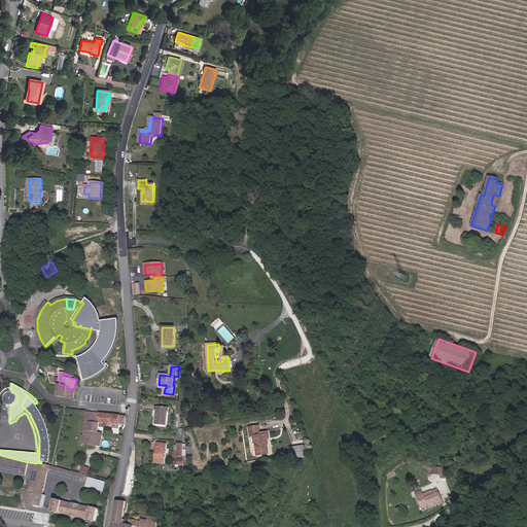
[(73,399),(74,389),(68,388),(68,386),(59,384),(57,396),(73,399)]
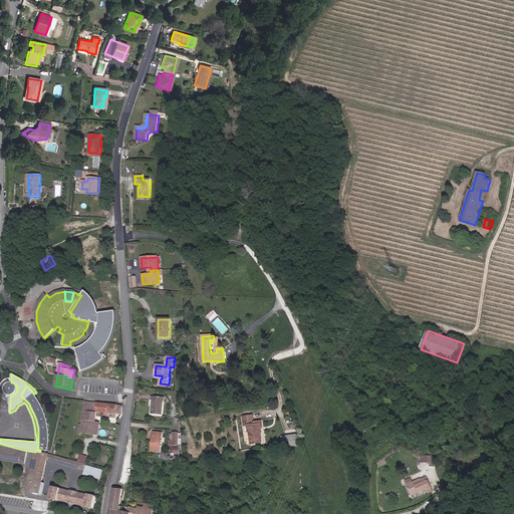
[(17,390),(17,388),(16,387),(16,386),(15,383),(14,383),(13,382),(11,382),(11,377),(8,378),(7,378),(5,380),(3,381),(1,384),(1,387),(0,389),(1,392),(1,395),(3,397),(5,399),(6,401),(10,402),(10,396),(12,396),(13,395),(14,394),(16,393),(16,392),(17,390)]
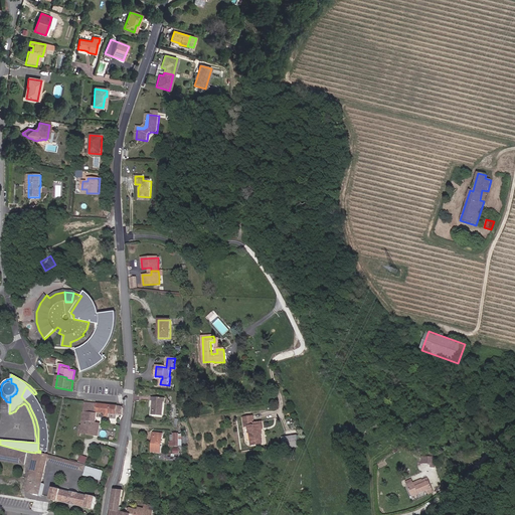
[(48,427),(47,420),(46,416),(43,409),(39,402),(34,394),(29,389),(26,386),(21,396),(26,401),(29,404),(30,407),(32,411),(33,413),(34,415),(36,420),(37,424),(38,428),(38,436),(38,441),(38,451),(40,451),(48,453),(49,445),(49,439),(49,436),(48,427)]
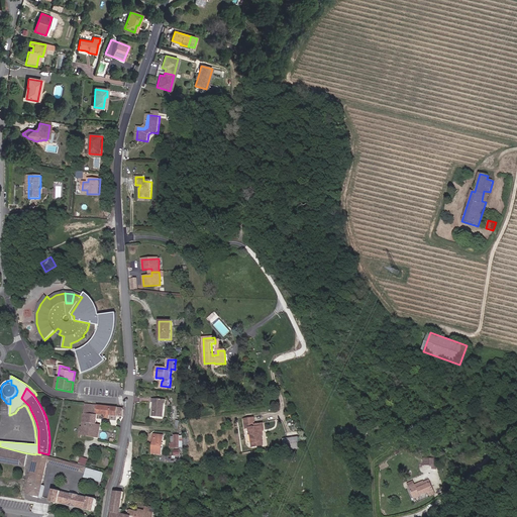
[(164,418),(165,404),(166,404),(167,400),(152,399),(152,403),(154,403),(152,417),(164,418)]
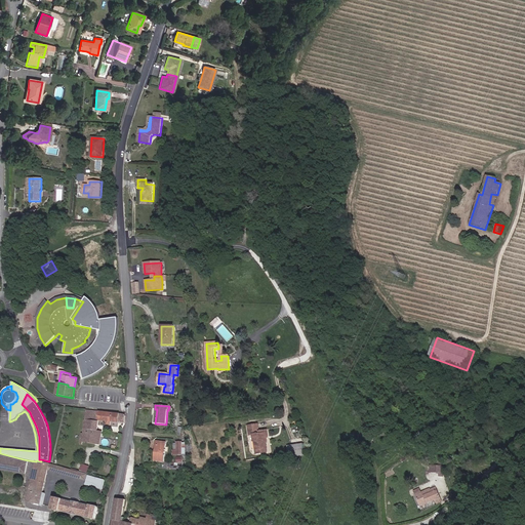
[(125,423),(125,414),(86,410),(83,434),(81,433),(80,444),(82,444),(82,442),(95,444),(97,432),(98,420),(107,421),(111,421),(125,423)]
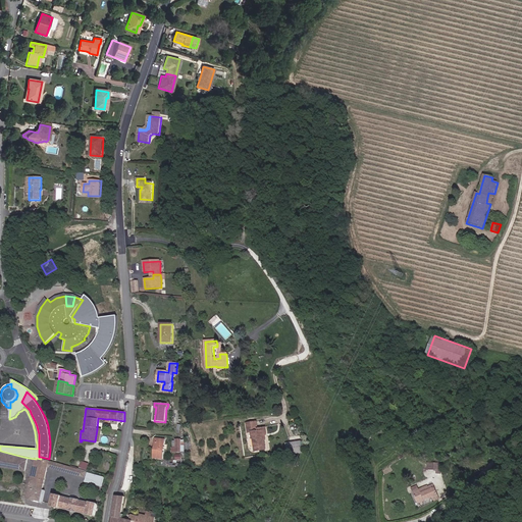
[(265,450),(263,435),(266,435),(265,428),(258,429),(257,422),(246,423),(248,433),(252,432),(254,447),(258,446),(259,451),(265,450)]
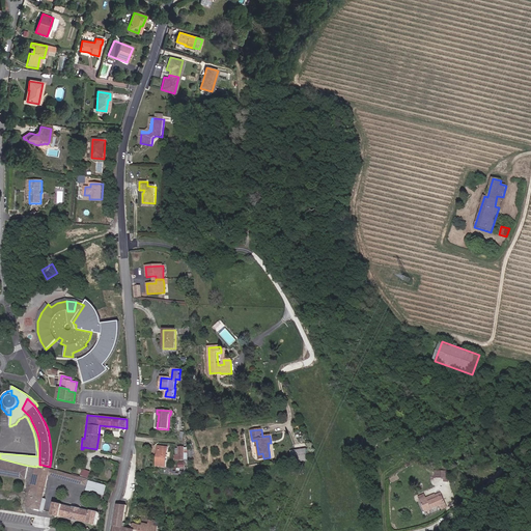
[(166,468),(168,448),(159,446),(157,466),(166,468)]
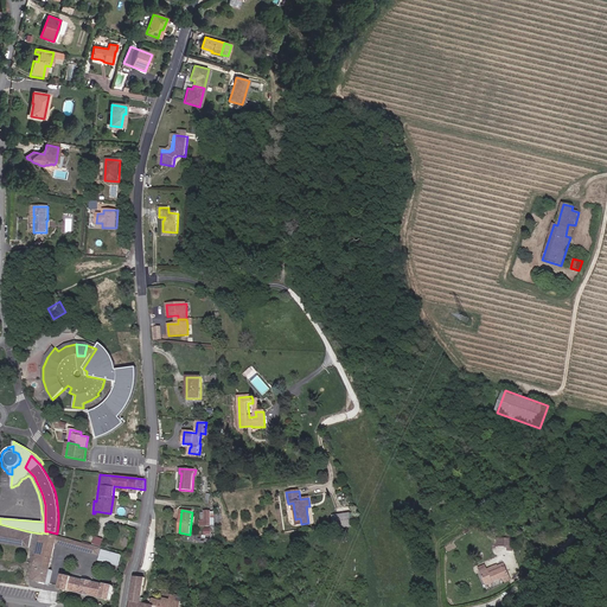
[(211,526),(211,512),(205,512),(205,521),(202,521),(202,526),(211,526)]
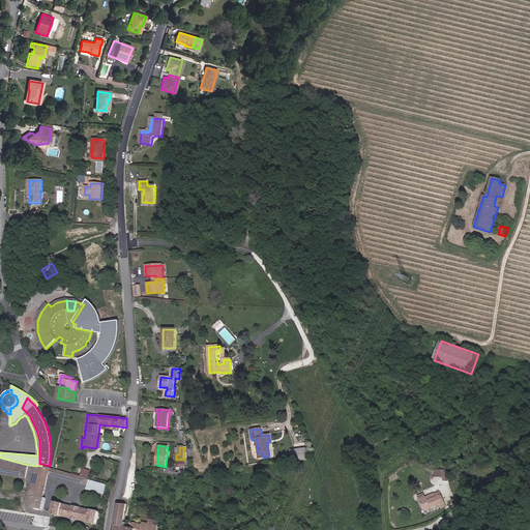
[(307,460),(306,448),(291,450),(291,453),(304,451),(305,460),(307,460)]
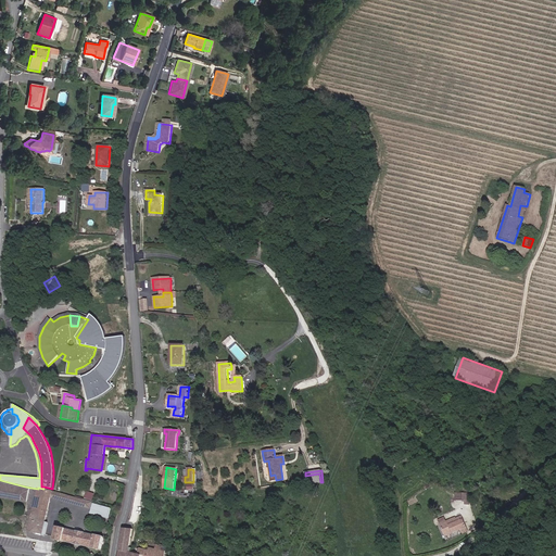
[(320,482),(319,474),(305,476),(306,484),(320,482)]
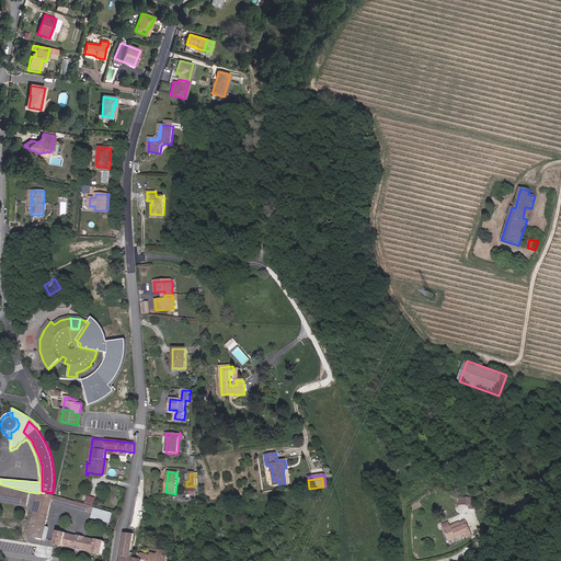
[(0,501),(27,507),(30,492),(0,487),(0,501)]
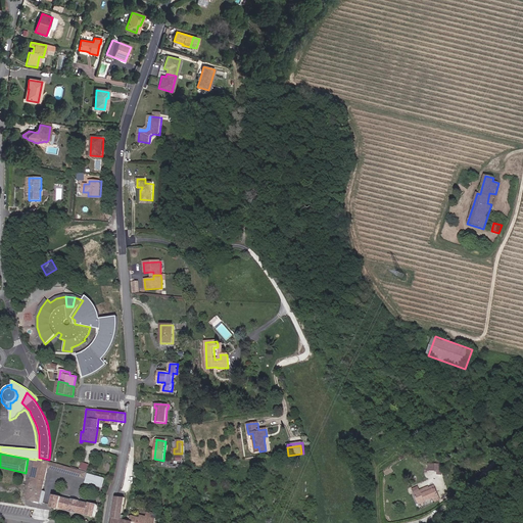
[(48,468),(49,462),(41,460),(36,459),(36,460),(27,500),(43,503),(45,492),(42,491),(48,468)]
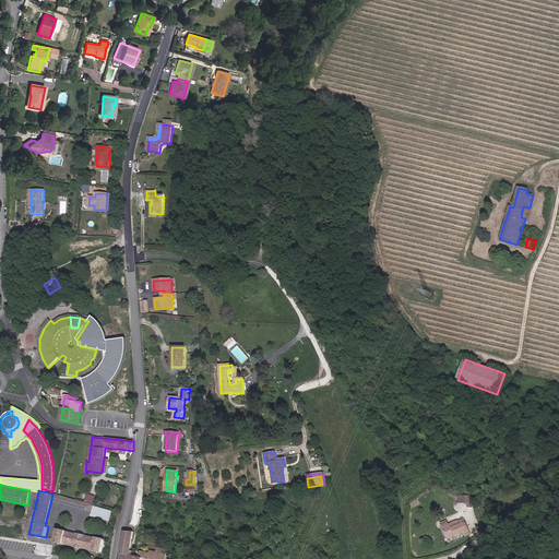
[(84,503),(52,494),(51,500),(92,512),(93,509),(83,506),(84,503)]
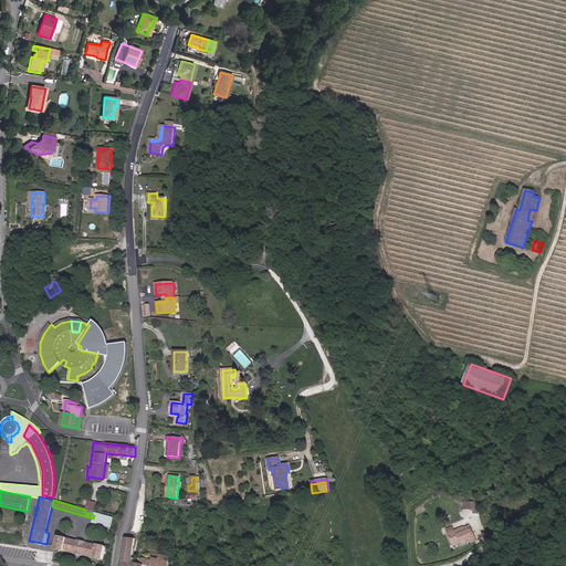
[(87,506),(95,509),(97,502),(88,500),(87,506)]
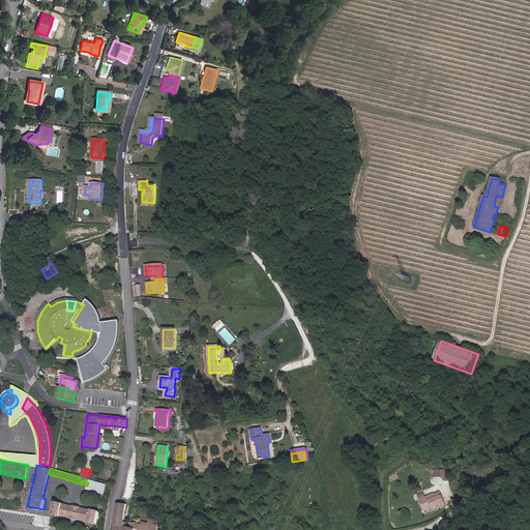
[(444,476),(444,480),(448,480),(449,470),(435,469),(435,476),(444,476)]
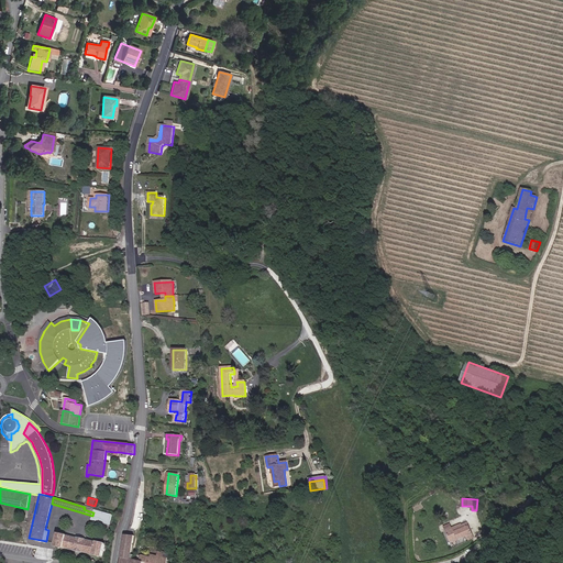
[(110,526),(113,515),(95,509),(91,520),(110,526)]
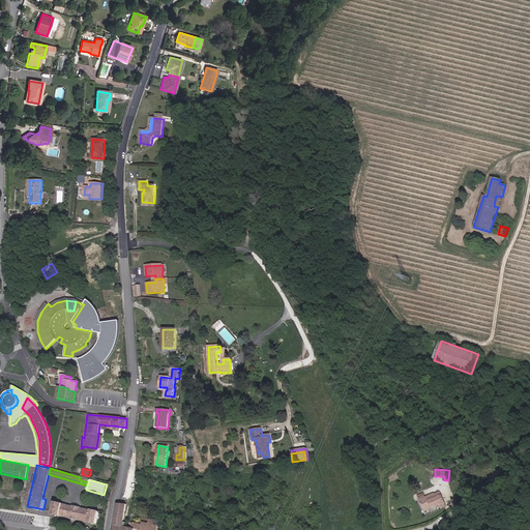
[(439,505),(444,502),(440,492),(435,494),(436,497),(435,497),(434,494),(424,497),(423,494),(418,496),(424,510),(439,505)]
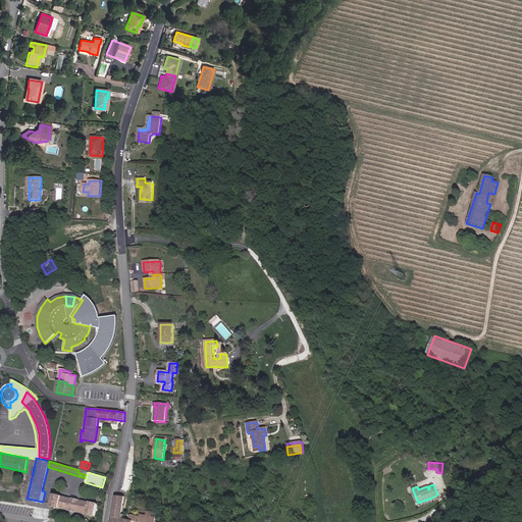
[(95,517),(98,505),(90,503),(80,501),(71,499),(61,497),(54,494),(51,507),(59,509),(59,508),(69,511),(77,513),(95,517)]
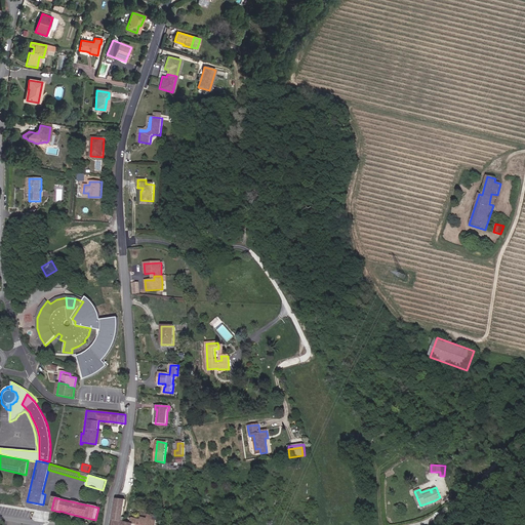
[(123,524),(124,522),(122,522),(122,518),(125,499),(117,499),(112,524),(123,524)]
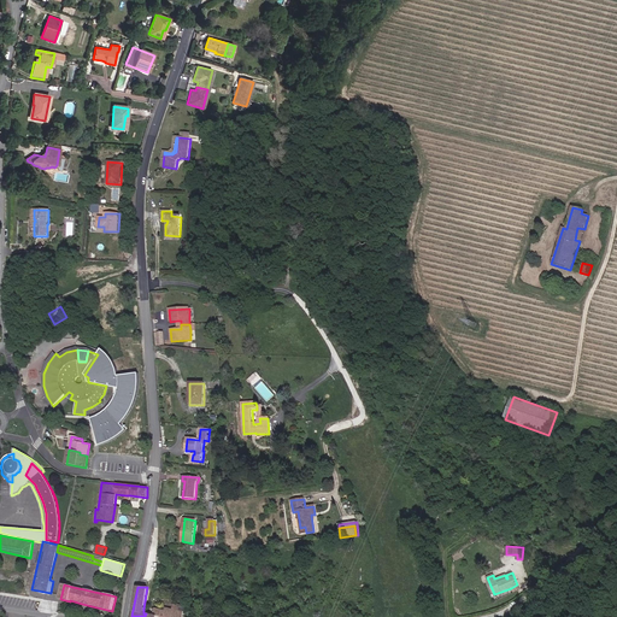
[(183,616),(184,612),(180,611),(181,605),(172,605),(172,609),(172,612),(165,611),(154,609),(153,615),(146,613),(145,616),(183,616)]
